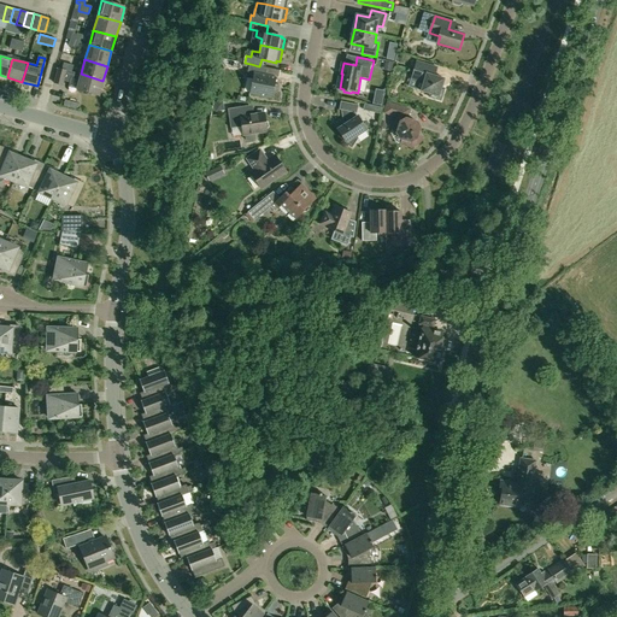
[(385,62),(383,70),(392,72),(393,63),(385,62)]
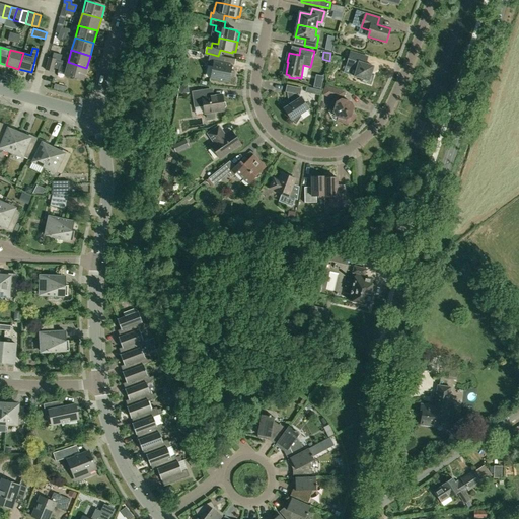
[(372,85),(375,75),(372,74),(374,66),(366,64),(368,57),(352,52),(347,66),(357,69),(355,77),(363,79),(362,82),(372,85)]
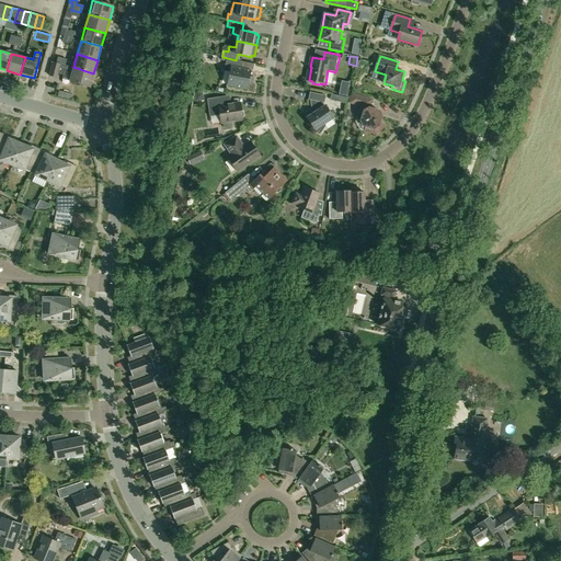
[(253,84),(254,77),(251,77),(252,70),(242,69),(243,61),(236,60),(228,58),(225,70),(230,71),(228,84),(248,89),(249,83),(253,84)]
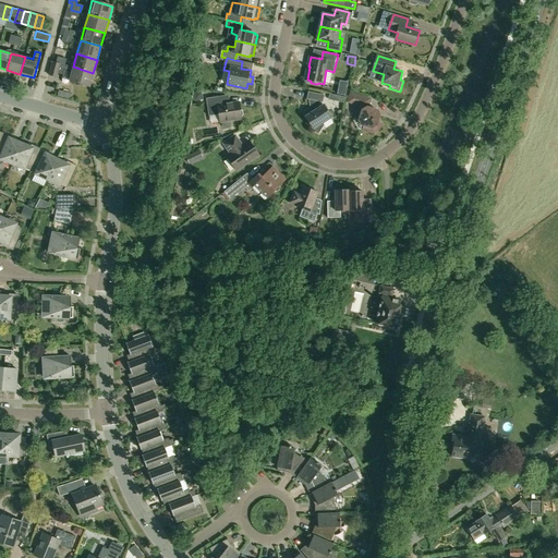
[(52,61),(48,75),(57,77),(58,73),(63,74),(64,71),(71,73),(69,81),(89,86),(93,73),(73,67),(65,65),(56,62),(52,61)]
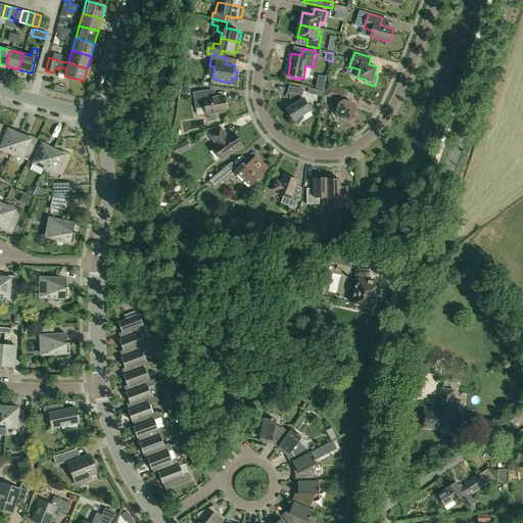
[(181,87),(182,95),(190,93),(189,86),(181,87)]
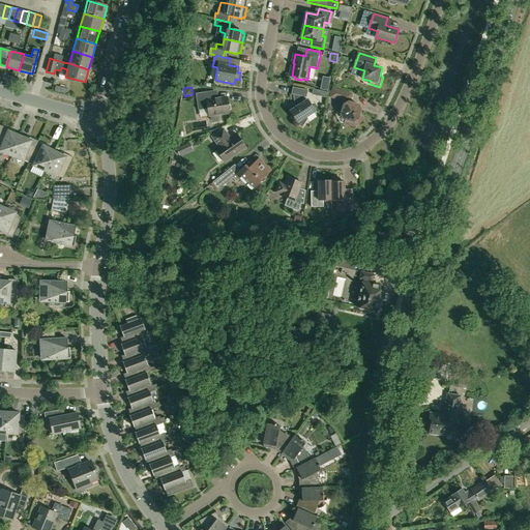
[(308,90),(293,87),(292,94),(294,94),(296,108),(291,111),(298,122),(303,127),(308,119),(307,120),(306,117),(315,112),(307,99),(306,100),(306,97),(307,97),(308,90)]
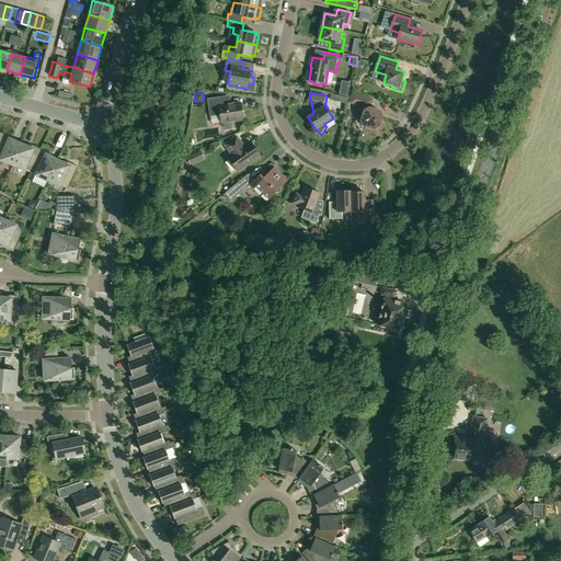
[(384,127),(385,125),(380,123),(382,116),(380,111),(370,109),(373,100),(353,93),(351,103),(361,106),(359,112),(364,114),(362,121),(364,126),(371,128),(375,134),(384,129),(384,127)]
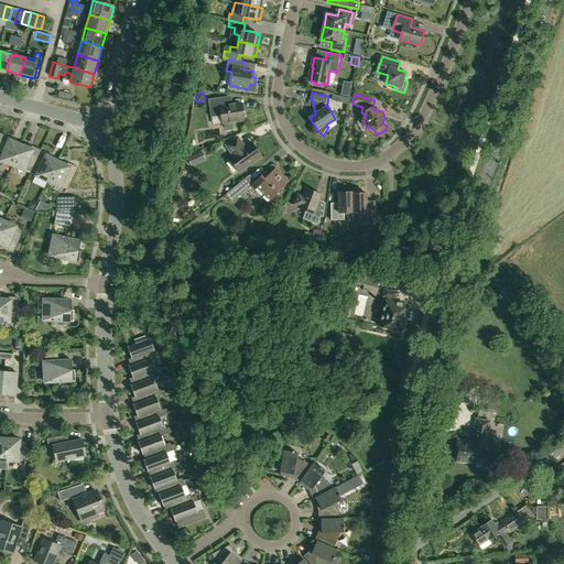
[(235,127),(234,122),(245,120),(245,118),(246,116),(246,112),(243,110),(242,104),(227,106),(225,97),(209,99),(212,118),(221,116),(223,123),(225,123),(226,128),(227,130),(232,129),(235,127)]
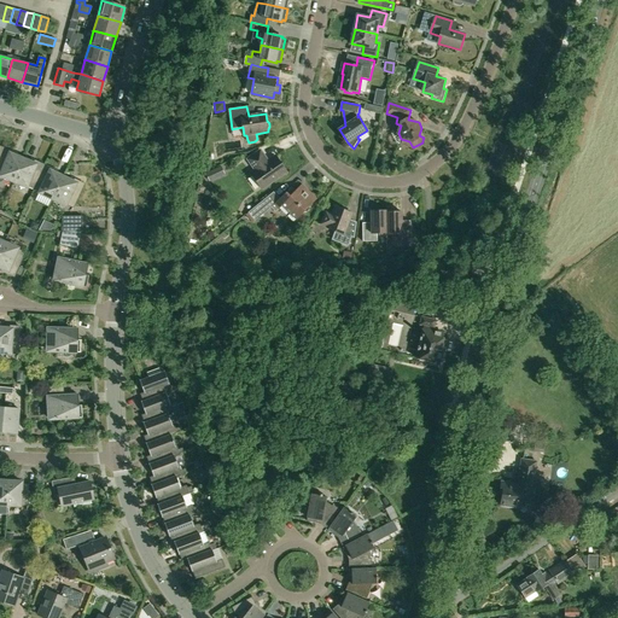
[(0,176),(15,181),(24,158),(13,153),(15,152),(4,149),(0,158),(0,174),(1,174),(0,176)]
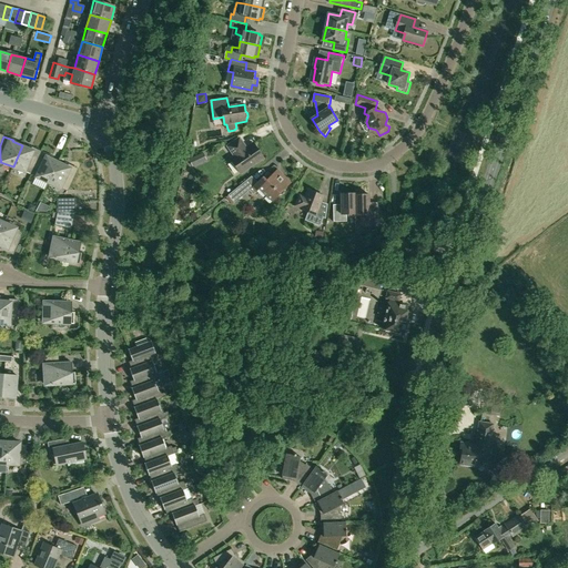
[(242,174),(264,159),(254,143),(245,149),(243,145),(244,144),(240,138),(229,146),(235,156),(231,159),(242,174)]
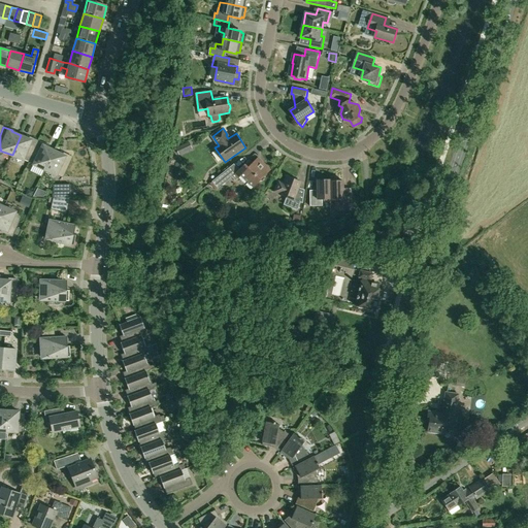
[(25,159),(29,161),(38,141),(30,137),(29,138),(21,135),(12,155),(24,160),(25,159)]
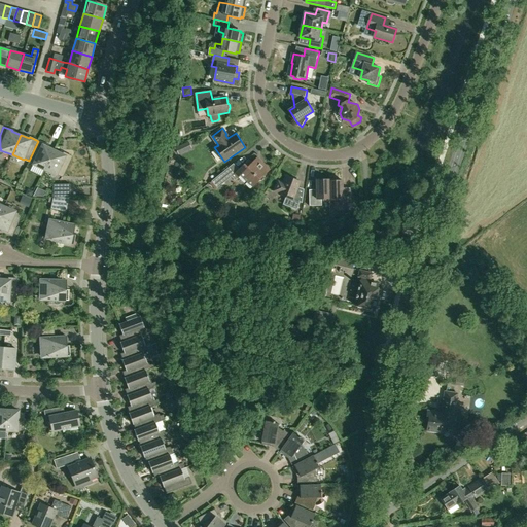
[(34,163),(34,165),(45,170),(55,150),(46,146),(47,144),(38,141),(29,161),(34,163)]
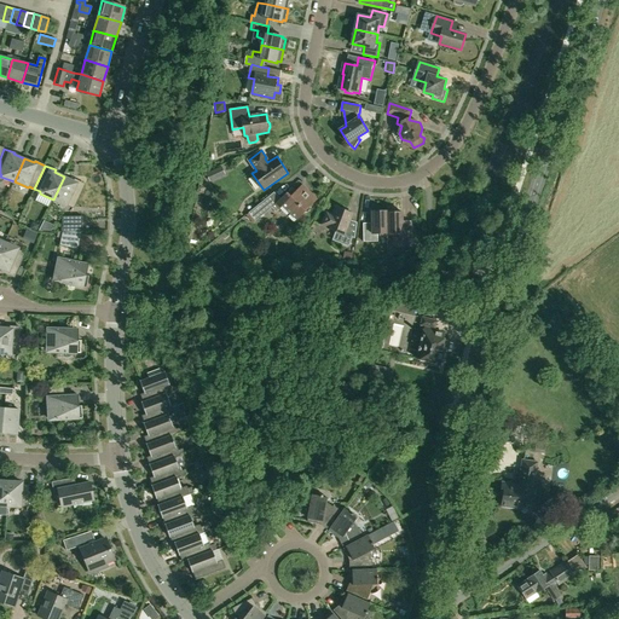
[(215,169),(219,178),(225,174),(221,166),(215,169)]
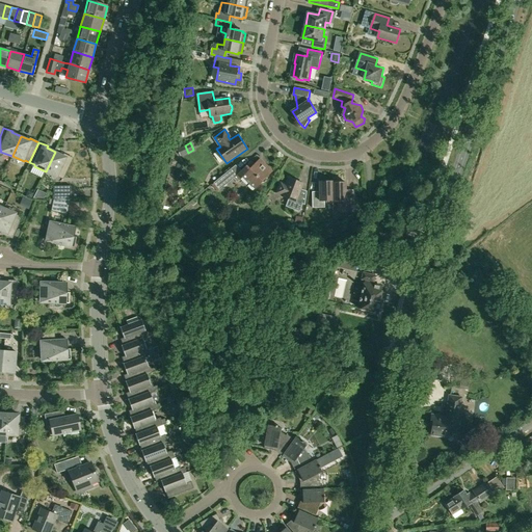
[(58,176),(63,178),(73,158),(64,154),(63,156),(55,152),(46,171),(57,177),(58,176)]
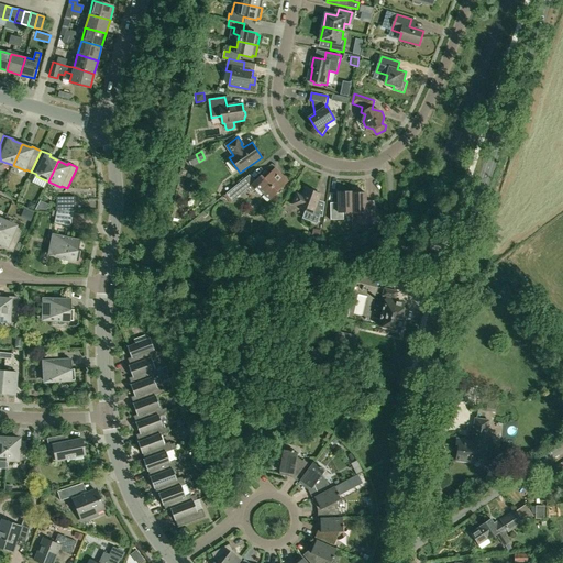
[(271,200),(278,192),(278,194),(282,192),(282,190),(282,189),(289,181),(276,168),(269,174),(266,170),(255,180),(250,175),(227,194),(233,201),(247,189),(252,194),(257,187),(271,200)]
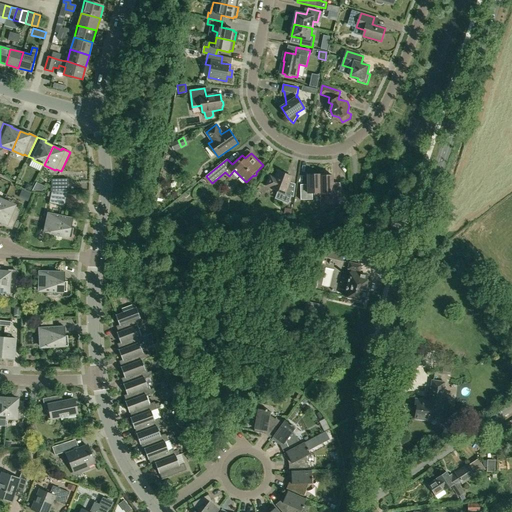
[(276,199),(289,204),(292,196),(294,197),(295,184),(290,182),(292,177),(279,172),(276,178),(271,176),(267,186),(272,188),(272,189),(278,191),(276,199)]
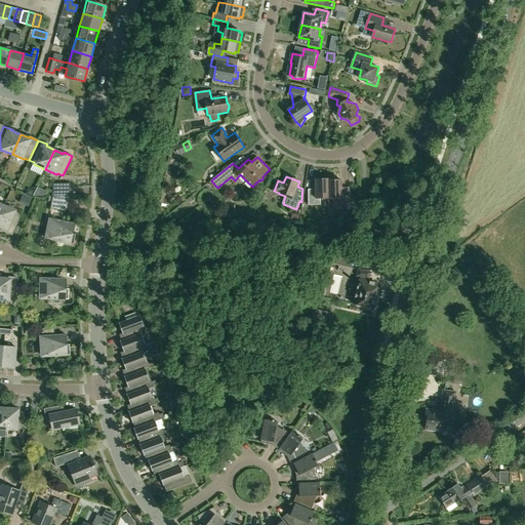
[(316,193),(309,193),(309,205),(321,205),(321,198),(328,198),(329,198),(328,180),(329,180),(329,178),(316,179),(316,193)]
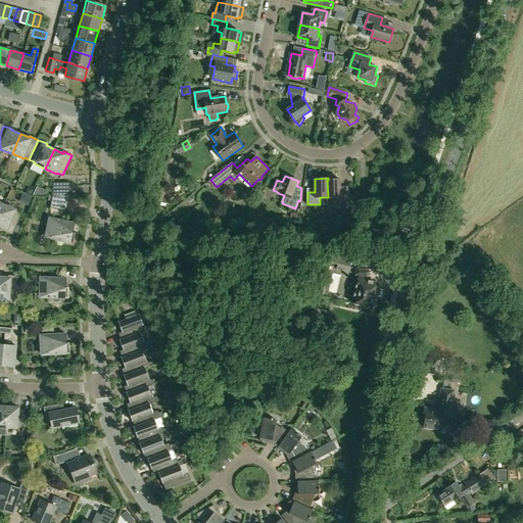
[(337,208),(348,208),(348,187),(340,187),(340,179),(328,180),(327,180),(328,197),(327,197),(327,198),(333,198),(333,200),(335,202),(335,206),(337,208)]
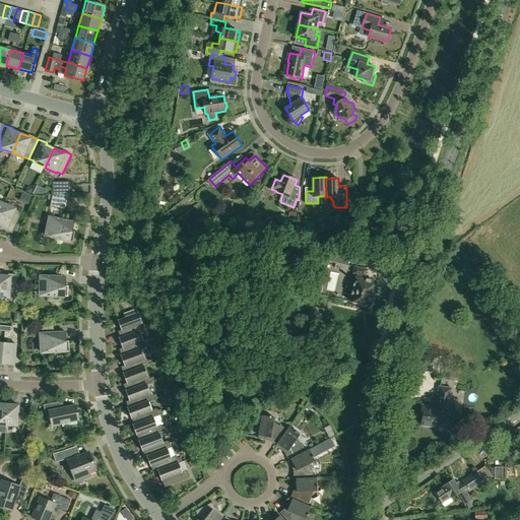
[(70,182),(53,182),(53,195),(70,195),(70,182)]
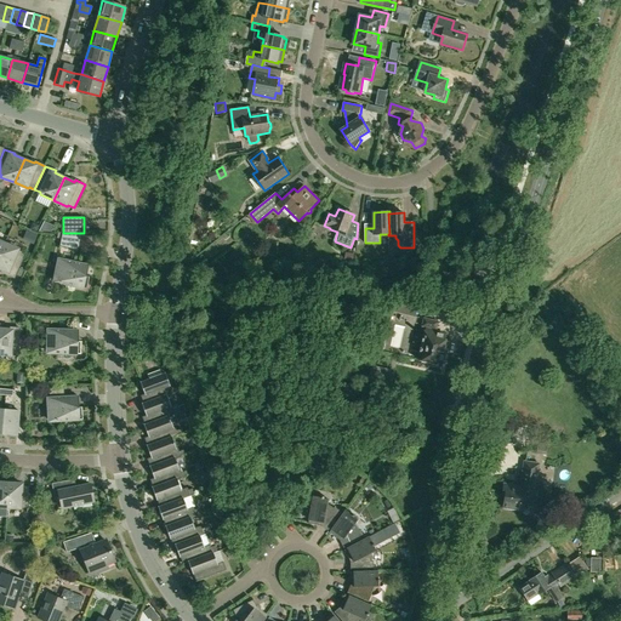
[(79,250),(84,233),(63,233),(60,245),(79,250)]
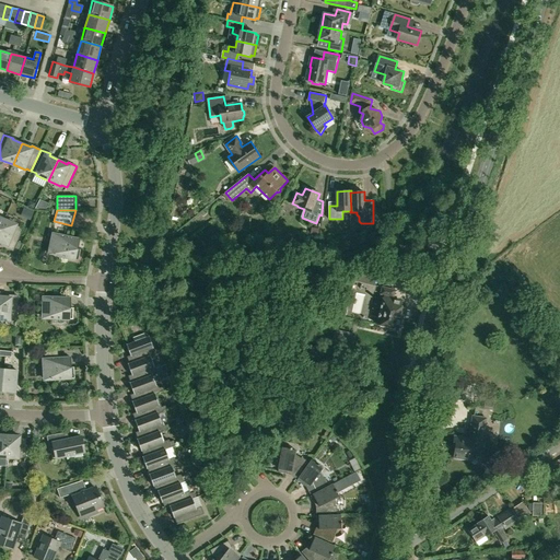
[(4,246),(13,249),(23,229),(16,225),(18,224),(6,219),(0,230),(0,242),(6,244),(4,246)]
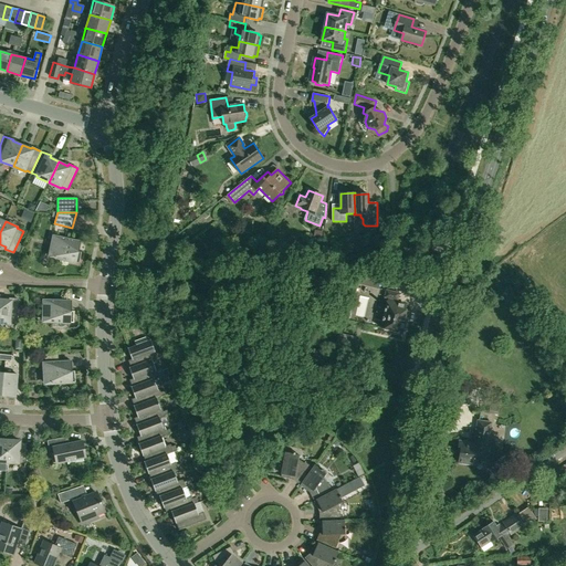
[(51,257),(80,263),(82,252),(79,251),(81,241),(55,236),(51,257)]
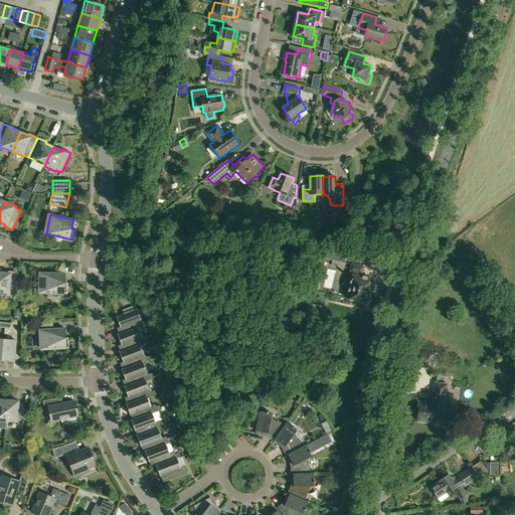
[(347,249),(332,246),(329,260),(344,263),(347,249)]
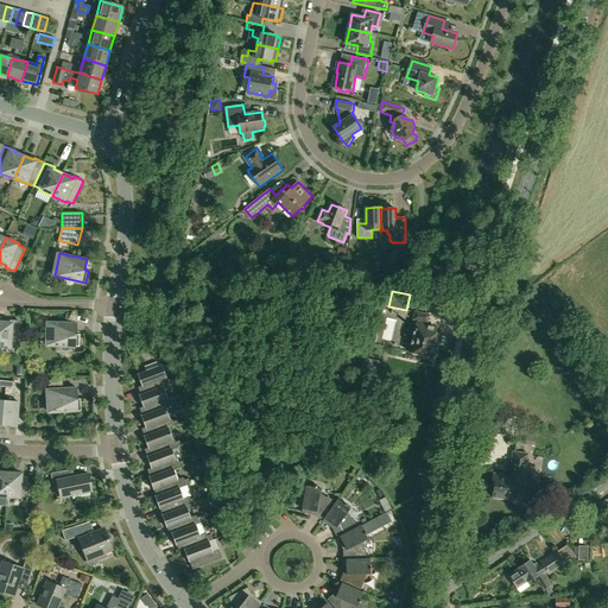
[(416,311),(413,320),(417,321),(410,353),(432,358),(436,344),(434,344),(437,328),(425,325),(426,323),(428,323),(430,315),(416,311)]
